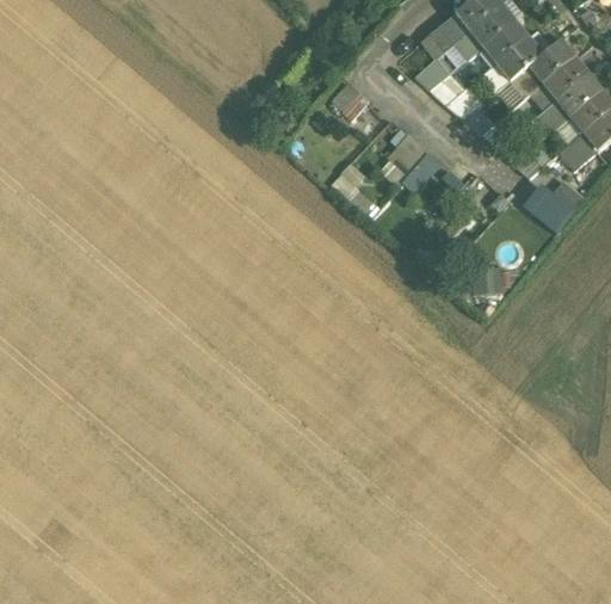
[(471,0),(455,14),(468,31),(500,5),(495,0),(471,0)]
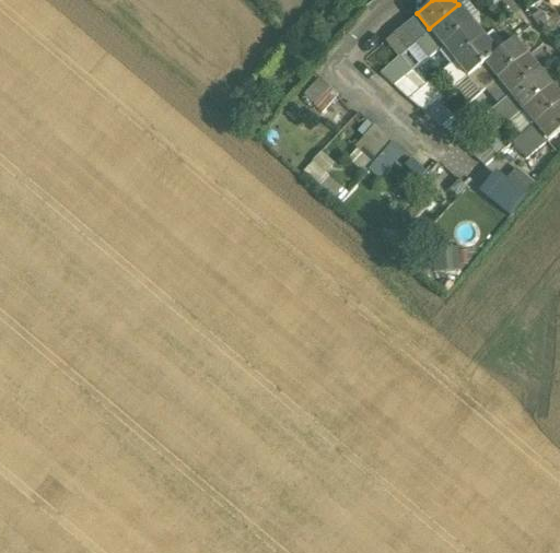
[(458,4),(429,28),(442,44),(470,20),(458,4)]
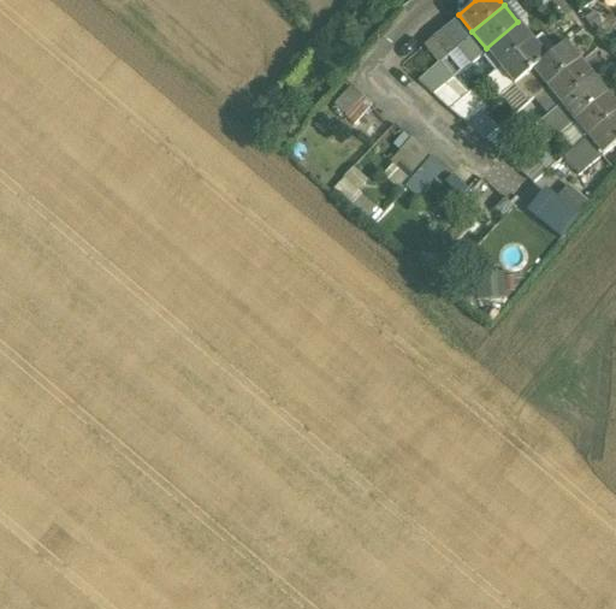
[(458,15),(430,37),(444,54),(454,46),(472,31),(458,15)]
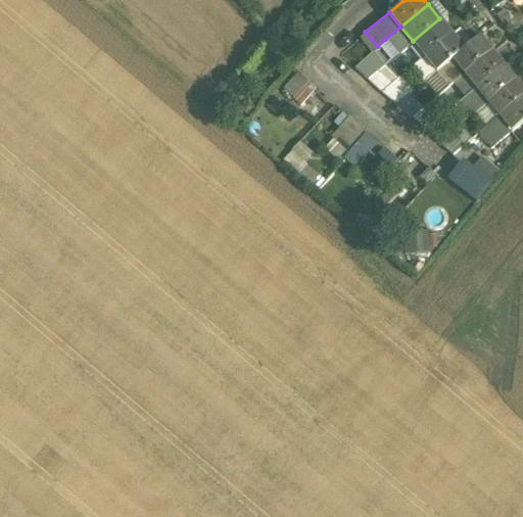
[(439,18),(413,41),(424,54),(424,55),(452,33),(439,18)]
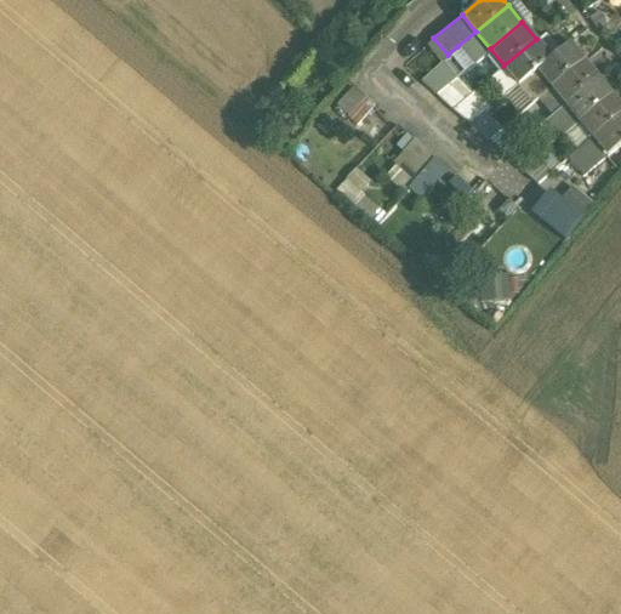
[(490,49),(476,32),(457,46),(472,63),(490,49)]
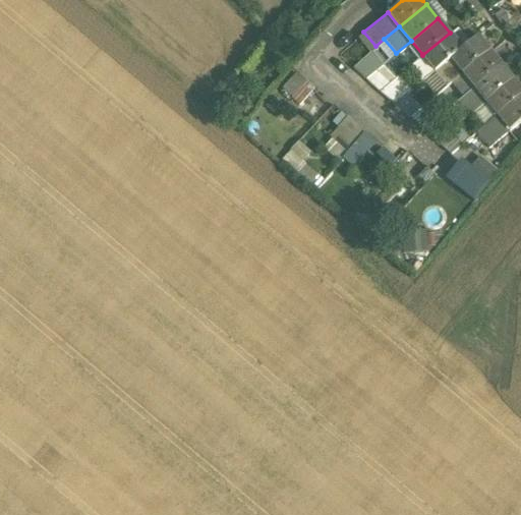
[(450,33),(422,55),(422,54),(411,63),(423,78),(435,69),(450,56),(461,47),(450,33)]
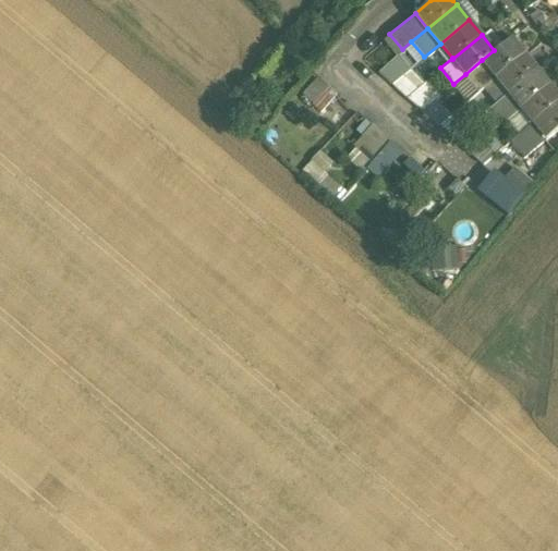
[(494,50),(482,60),(495,76),(523,52),(511,37),(494,50)]
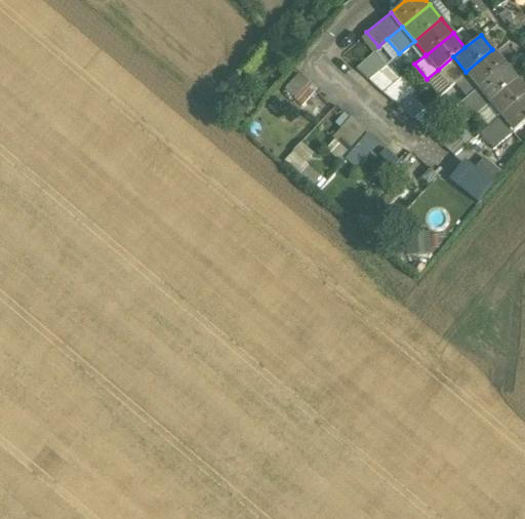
[(377,47),(356,65),(369,77),(386,64),(389,62),(377,47)]
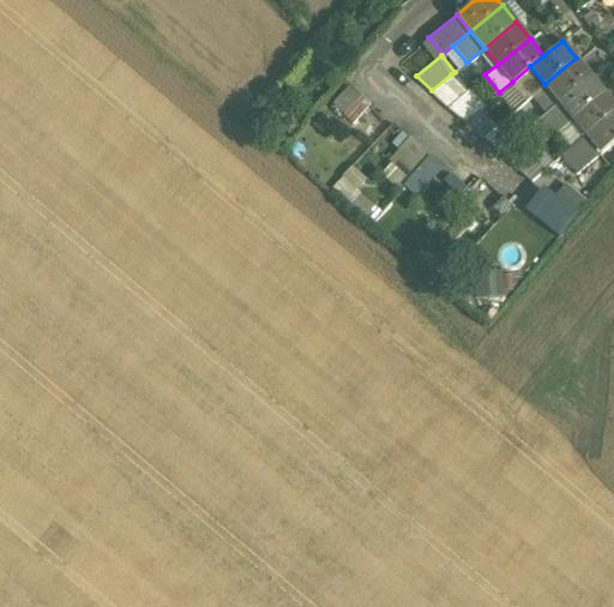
[(576,58),(545,84),(558,101),(590,74),(576,58)]
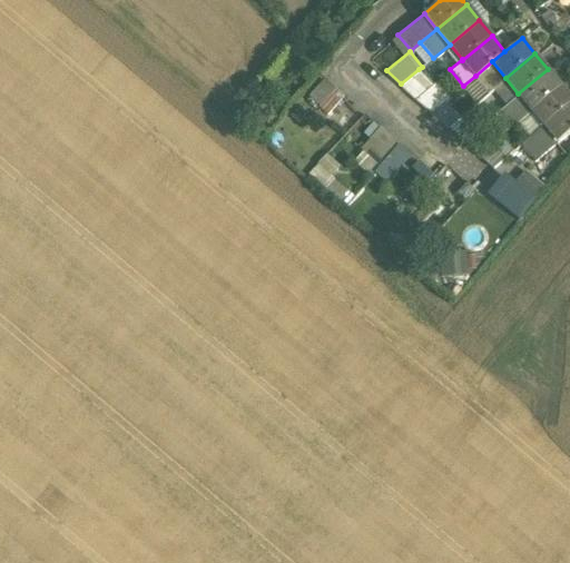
[(492,61),(475,76),(488,91),(493,88),(505,78),(492,61)]
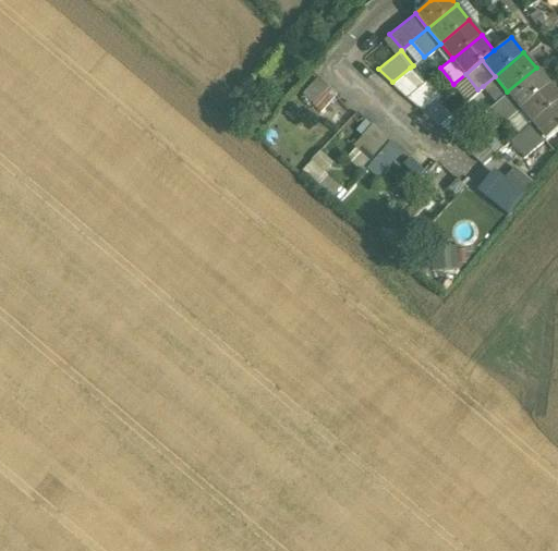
[(410,68),(392,82),(408,95),(424,82),(410,68)]
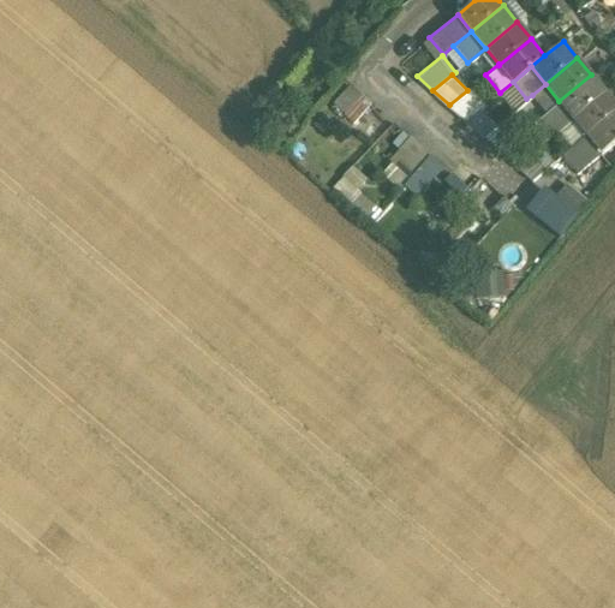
[(591,75),(559,101),(573,118),(604,91),(591,75)]
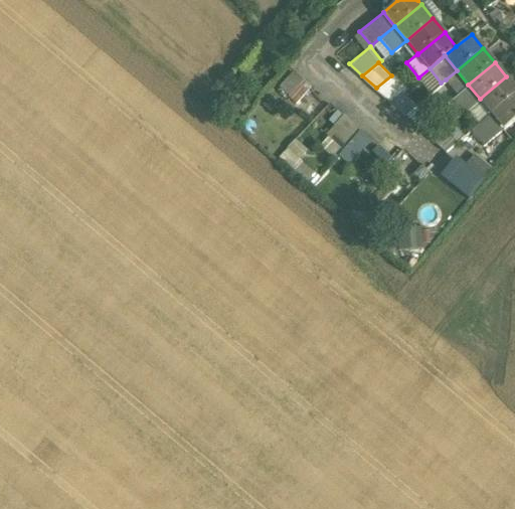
[(292,68),(279,85),(289,93),(302,76),(292,68)]
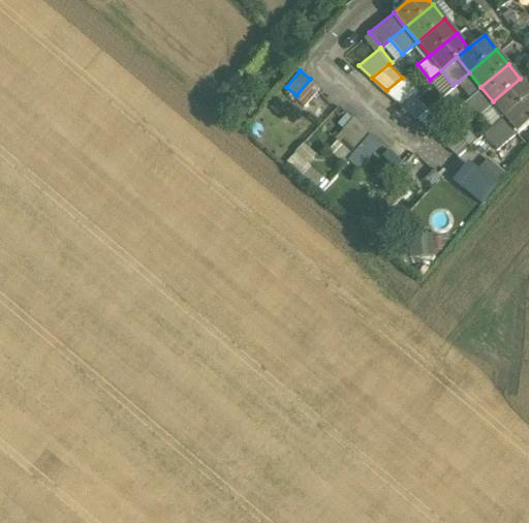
[(469,72),(458,82),(469,96),(480,87),(469,72)]
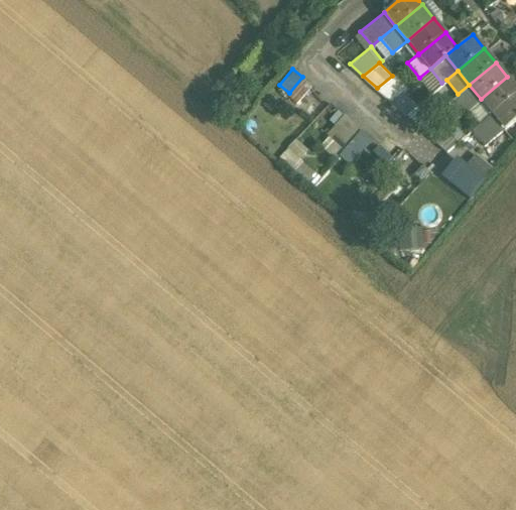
[(392,76),(377,88),(391,101),(400,93),(407,88),(396,73),(392,76)]
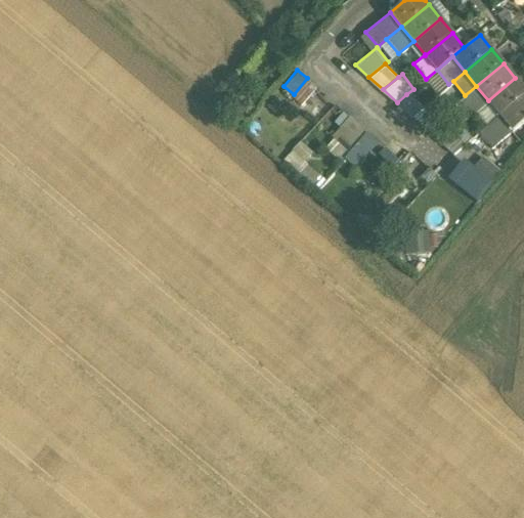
[(523,88),(515,78),(488,100),(499,115),(523,94),(523,88)]
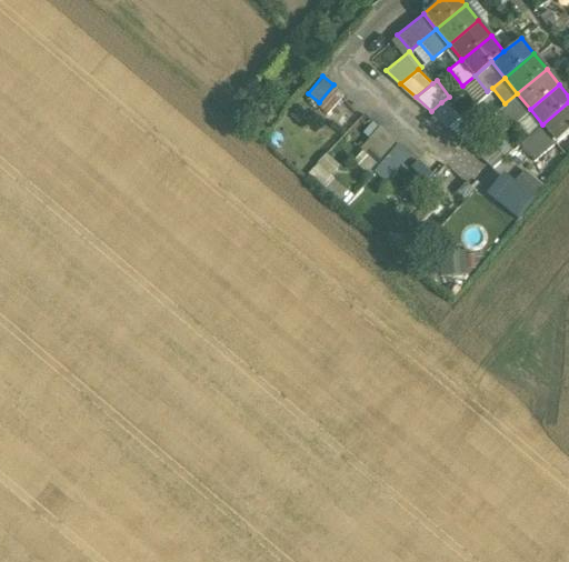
[(505,103),(492,88),(487,91),(482,96),(495,111),(500,107),(505,103)]
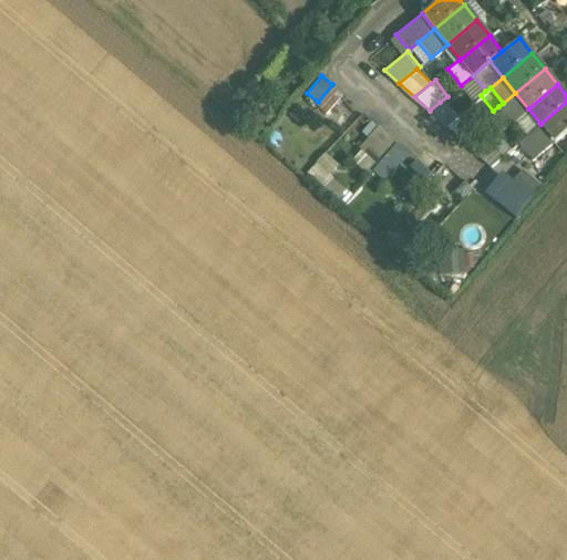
[(503,103),(498,106),(511,122),(528,109),(515,93),(503,103)]
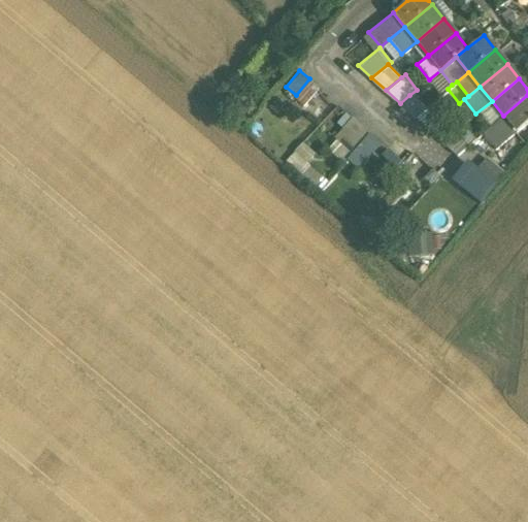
[(423,108),(409,95),(400,103),(415,116),(423,108)]
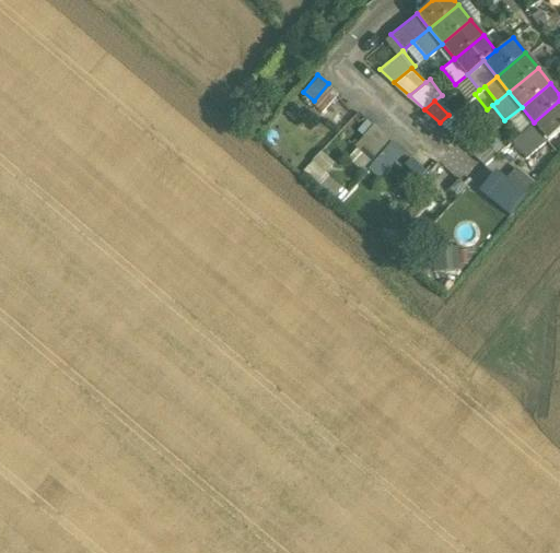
[(559,101),(534,122),(547,138),(559,126),(559,101)]
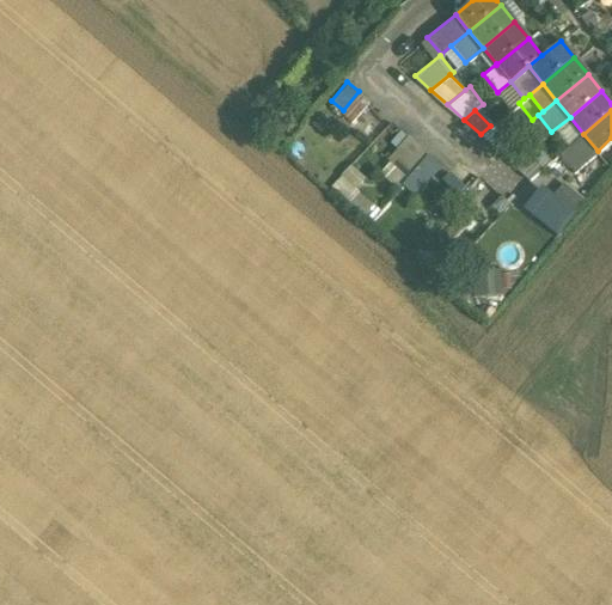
[(490,126),(481,134),(499,150),(518,133),(501,117),(490,126)]
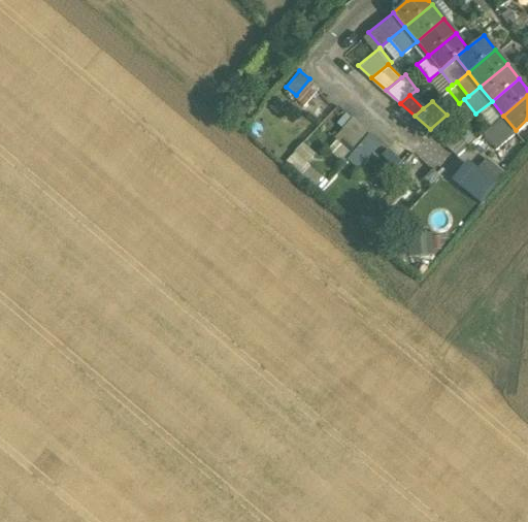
[(342,155),(367,128),(352,115),(327,141),(342,155)]
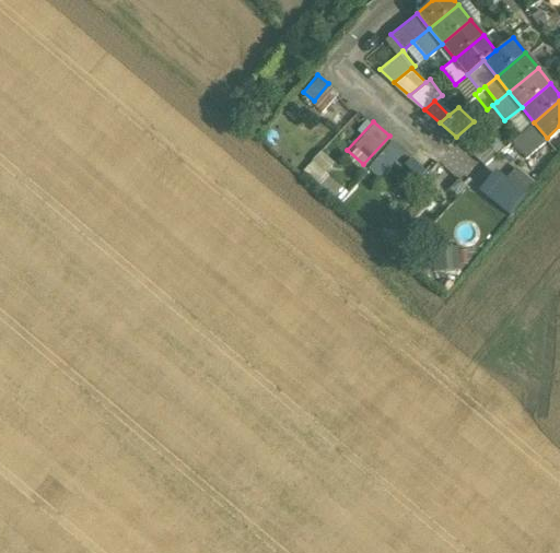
[(534,122),(511,141),(525,156),(547,138),(534,122)]
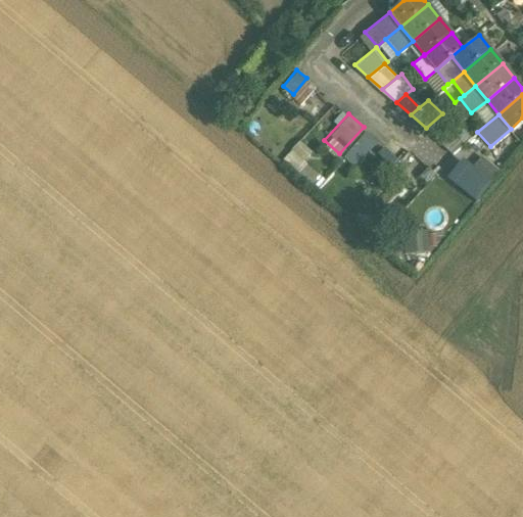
[(460,122),(438,140),(453,152),(471,137),(460,122)]
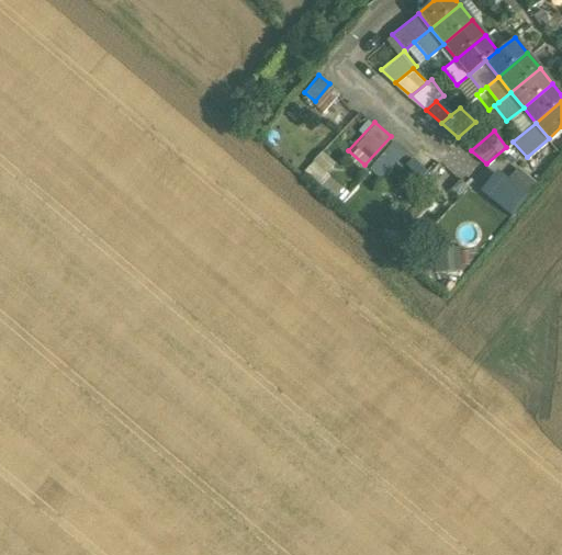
[(381,178),(404,147),(390,137),(367,167),(381,178)]
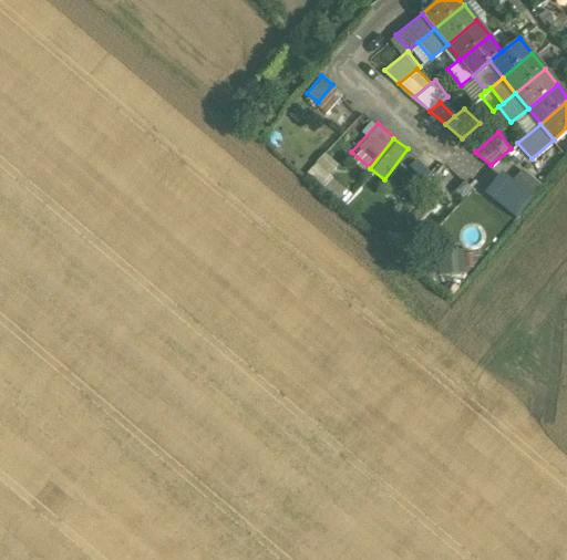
[(513,178),(532,195),(542,184),(523,167),(513,178)]
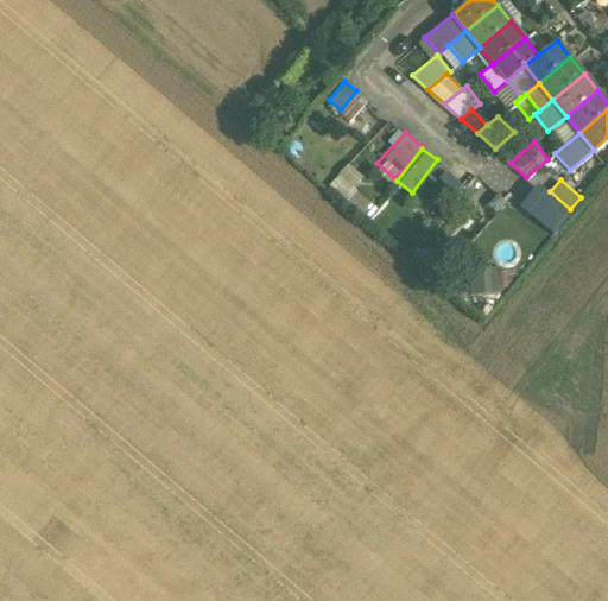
[(551,231),(570,209),(550,191),(540,182),(521,203),(551,231)]
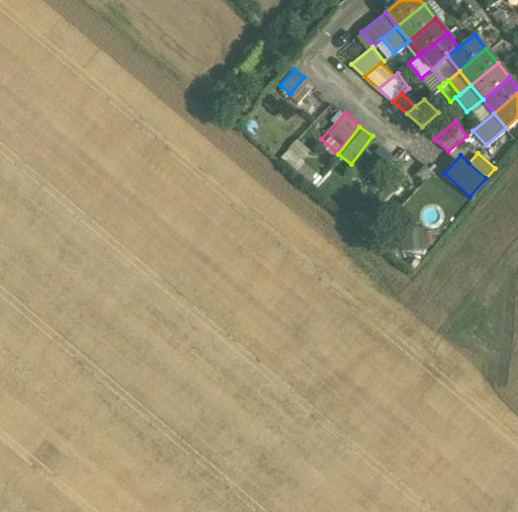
[(429,247),(428,226),(401,227),(403,248),(429,247)]
